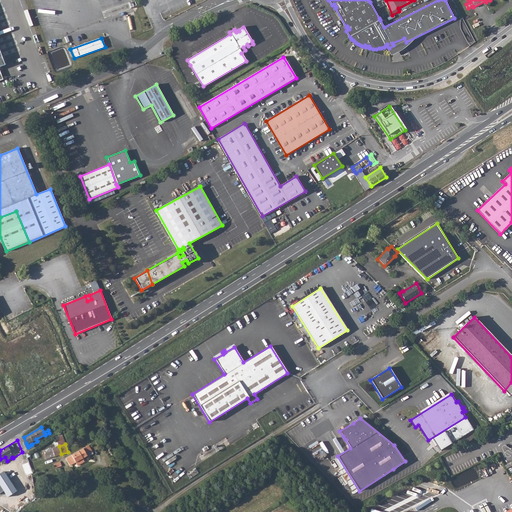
[(71,455),(69,456),(66,458),(70,465),(75,462),(77,466),(84,462),(82,458),(87,455),(86,453),(90,451),(92,450),(89,445),(71,455)]
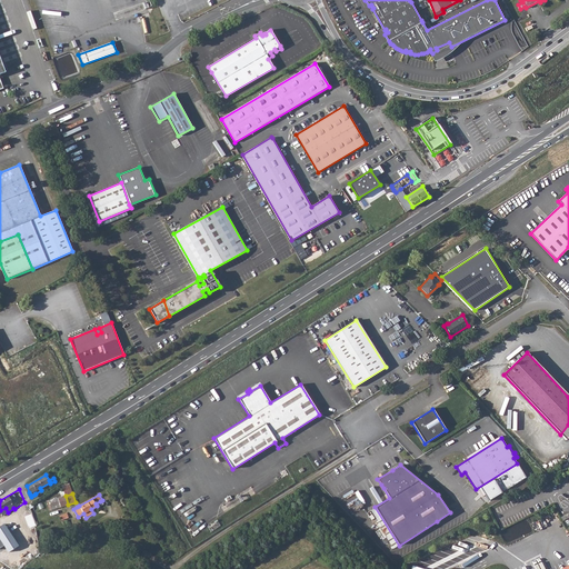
[(66,496),(49,500),(51,509),(68,505),(66,496)]
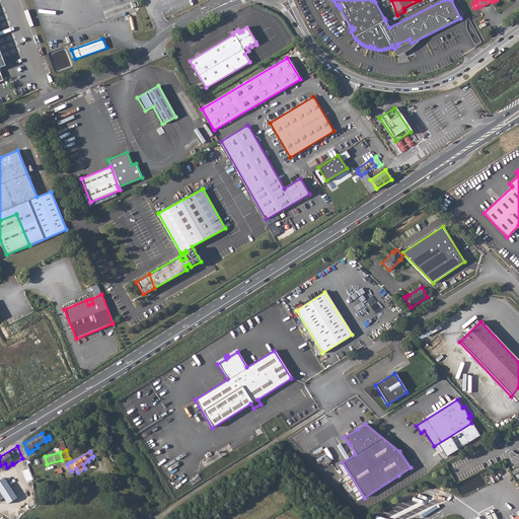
[(25,483),(31,479),(26,466),(20,468),(25,483)]
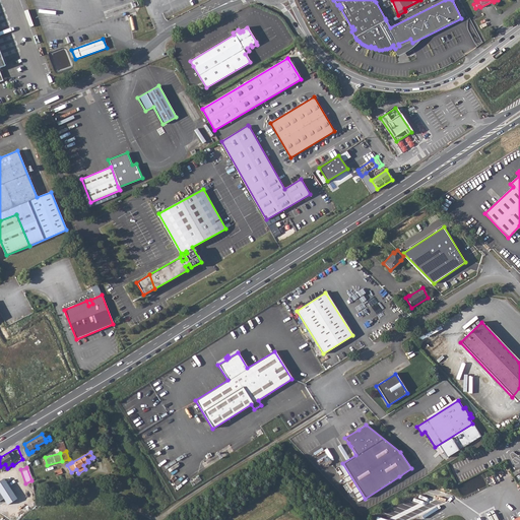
[(3,479),(0,480),(0,499),(3,498),(11,493),(3,479)]
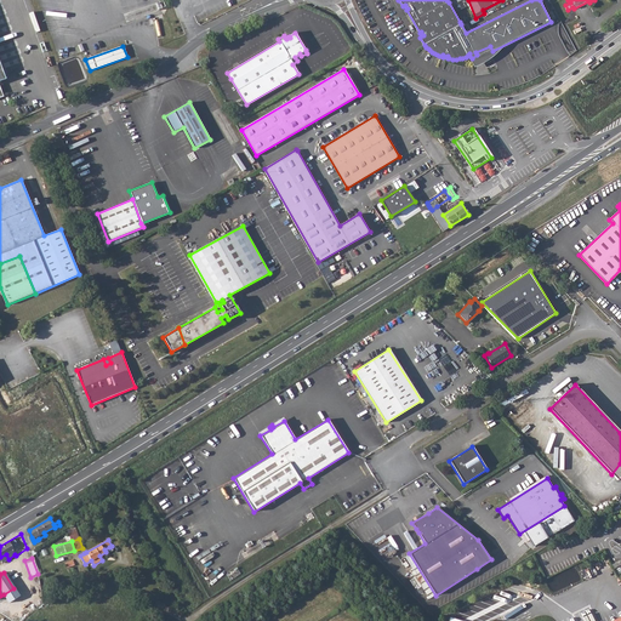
[(13,588),(4,594),(9,602),(18,594),(13,588)]
